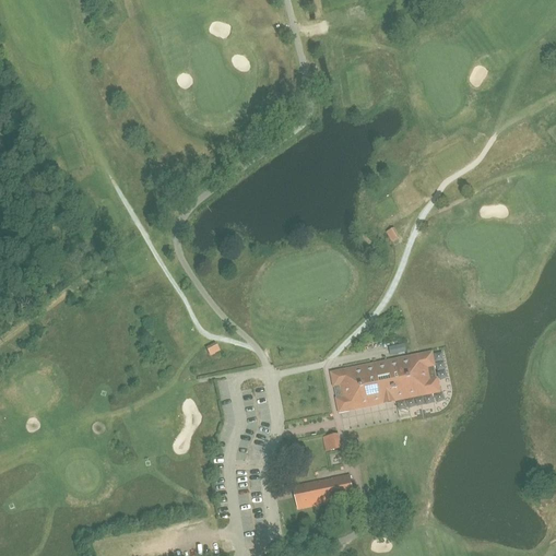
[(394,225),(387,228),(392,239),(400,235),(394,225)]
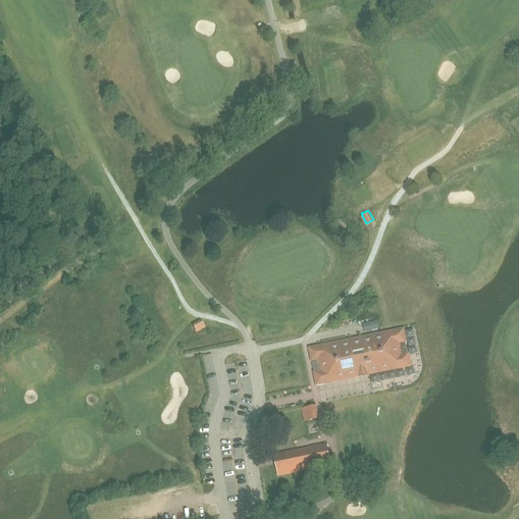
[(204,319),(195,324),(198,330),(207,326),(204,319)]
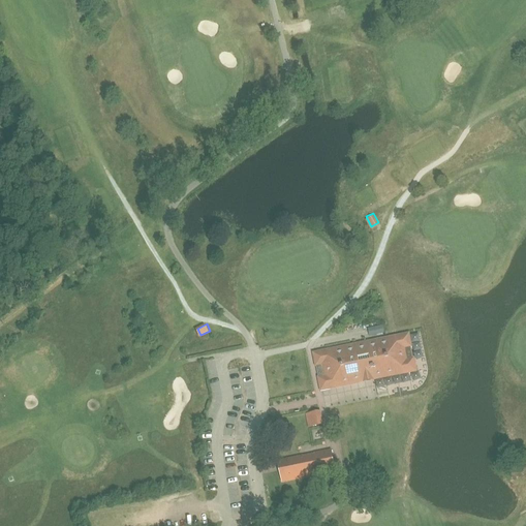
[(372,323),(365,325),(367,333),(374,332),(372,323)]
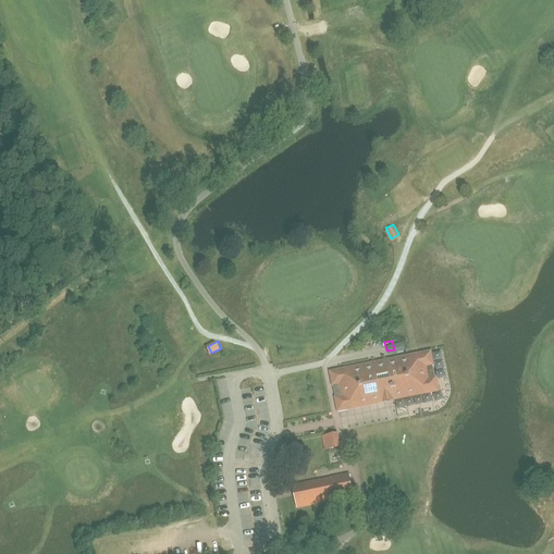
[(434,373),(421,376),(419,365),(431,362),(429,347),(388,356),(388,358),(336,369),(335,367),(327,368),(329,383),(339,381),(341,393),(332,394),(334,409),(344,407),(343,405),(427,388),(427,391),(436,389),(434,373)]
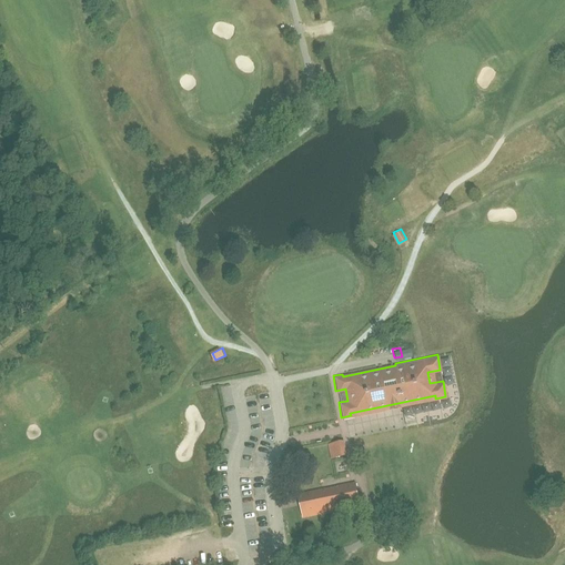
[(340,440),(326,442),(329,455),(342,453),(340,440)]
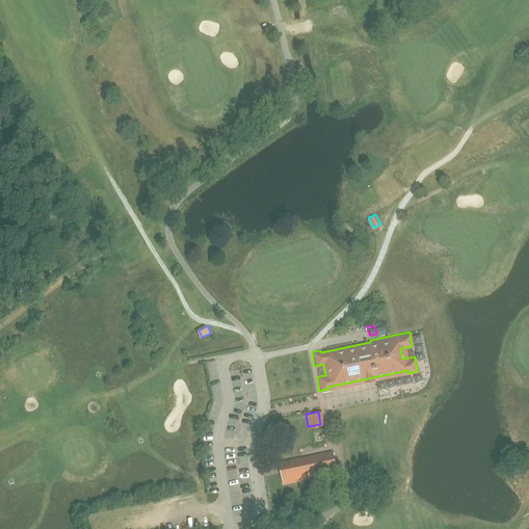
[(329,449),(276,460),(281,481),(334,470),(329,449)]
